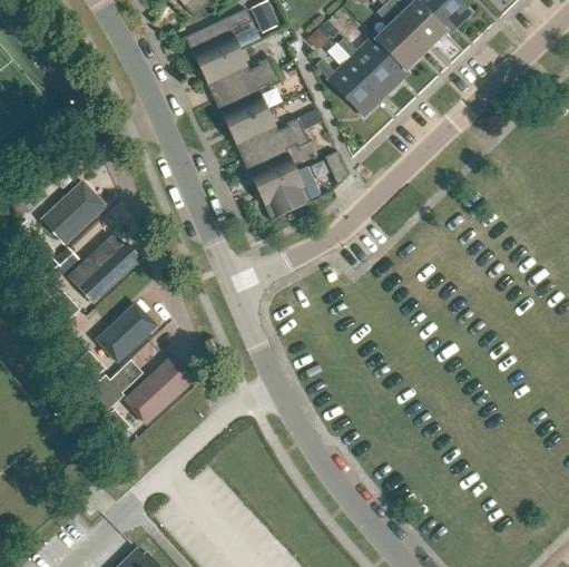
[(179,0),(196,17),(198,16),(197,16),(213,0),(179,0)]
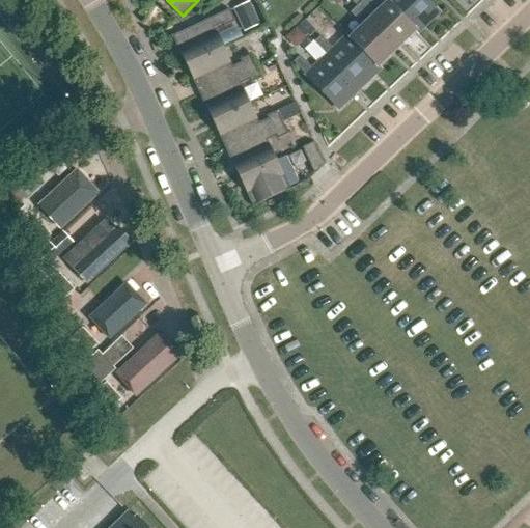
[(415,27),(389,0),(378,11),(366,0),(362,0),(358,4),(396,46),(415,27)]
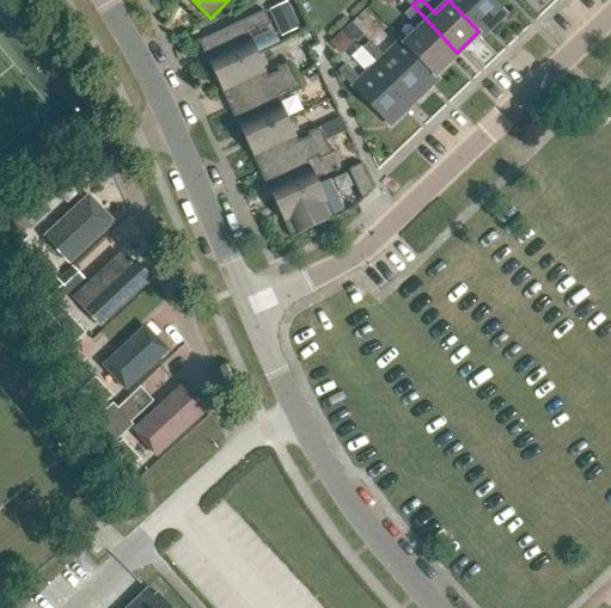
[(448,0),(478,31),(482,35),(507,11),(496,0),(448,0)]
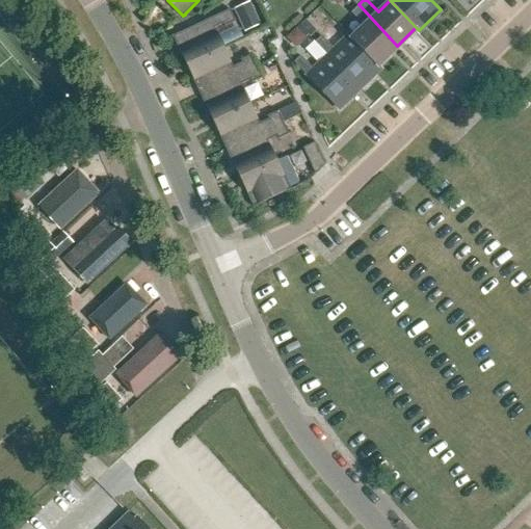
[(397,46),(359,4),(352,10),(366,24),(353,35),(379,63),(397,46)]
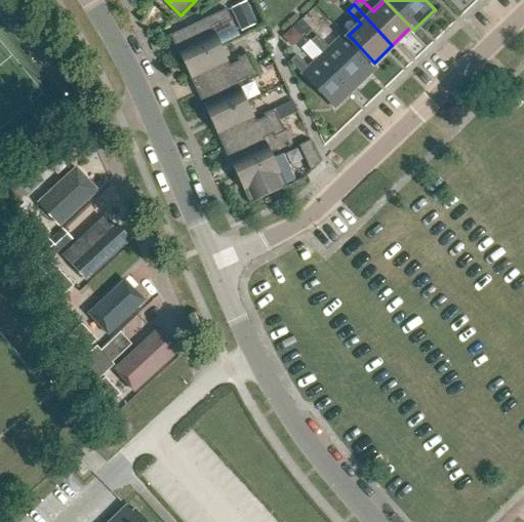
[(172,32),(170,33),(184,62),(220,44),(212,26),(220,22),(222,24),(233,18),(227,7),(172,33),(172,32)]
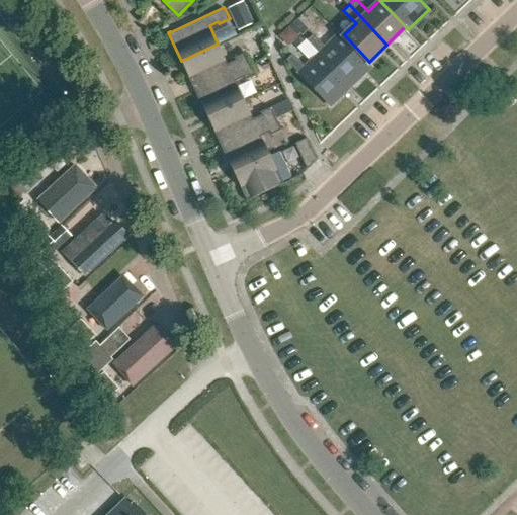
[(239,29),(255,22),(249,9),(233,17),(239,29)]
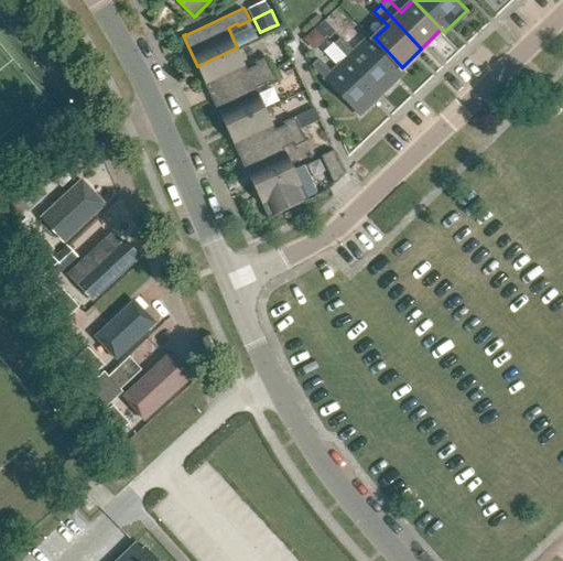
[(315,27),(325,38),(327,35),(329,38),(336,31),(324,19),(315,27)]
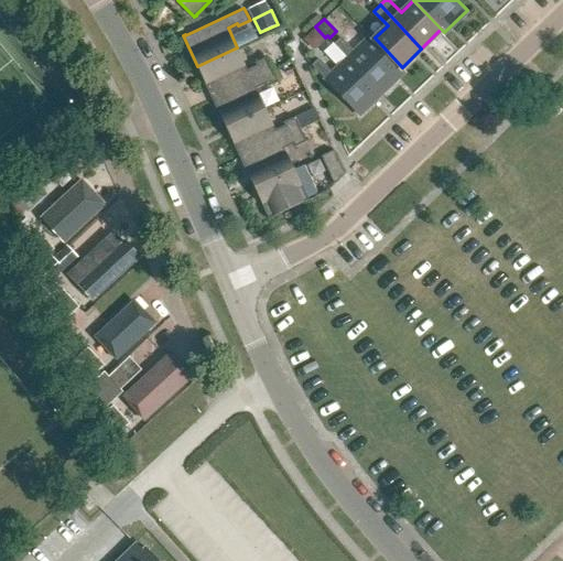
[(402,67),(375,38),(372,34),(356,50),(342,35),(335,42),(349,56),(382,92),(404,69),(402,67)]
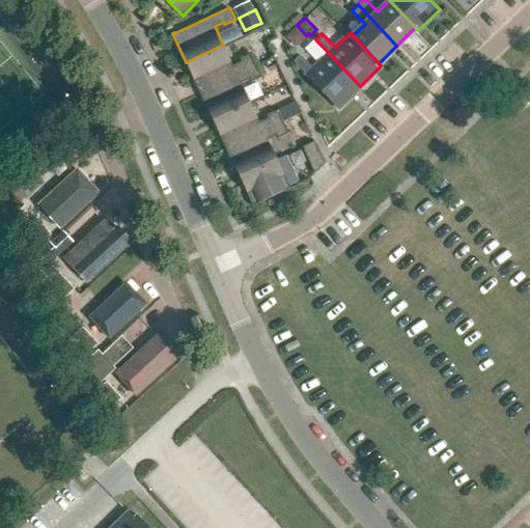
[(232,64),(223,45),(186,62),(199,90),(256,63),(251,52),(241,57),(242,60),(232,64)]
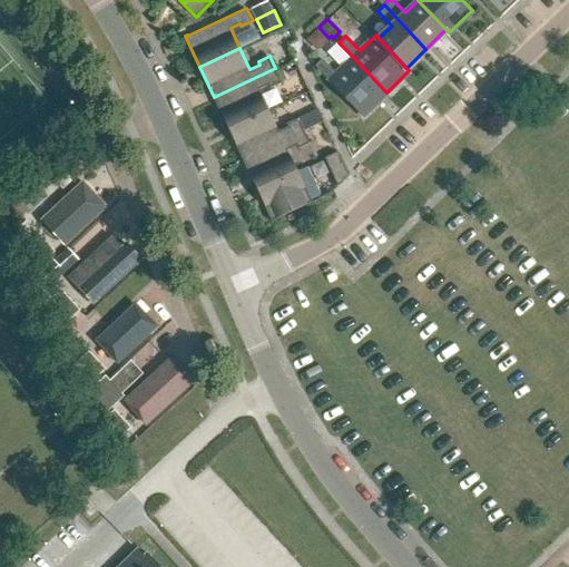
[(386,93),(353,57),(337,72),(323,58),(316,65),(331,79),(330,80),(363,115),(386,93)]
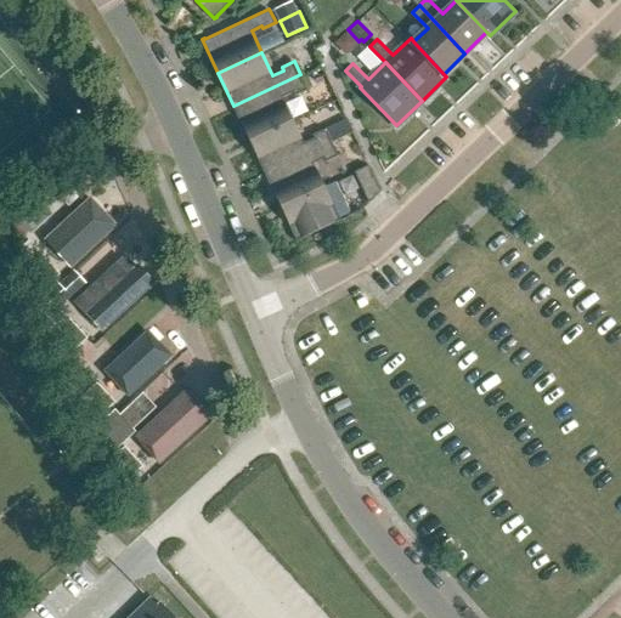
[(319,86),(331,80),(327,71),(314,77),(319,86)]
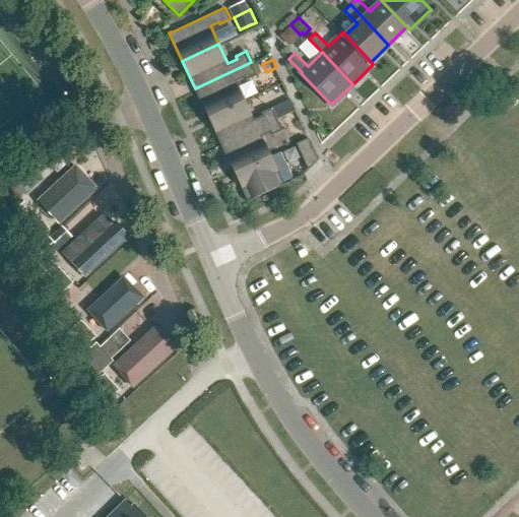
[(257,74),(251,62),(195,88),(208,117),(245,100),(236,80),(245,76),(246,78),(257,74)]
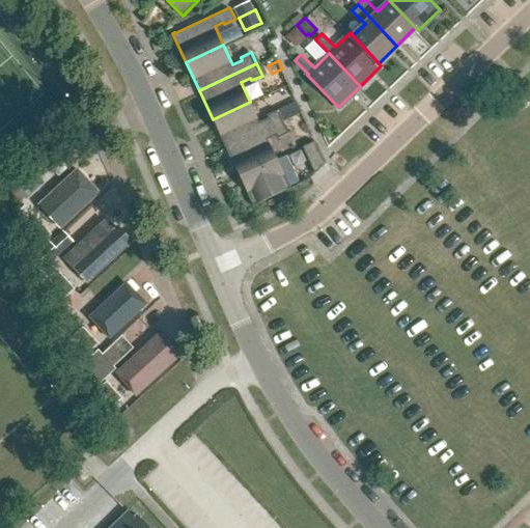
[(259,120),(250,102),(213,119),(226,147),(283,120),(278,109),(267,114),(268,116),(259,120)]
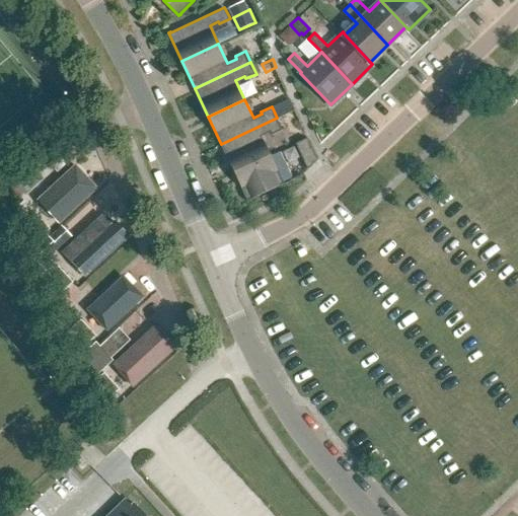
[(282,129),(277,118),(221,144),(234,171),(271,154),(262,135),(270,131),(272,134),(282,129)]
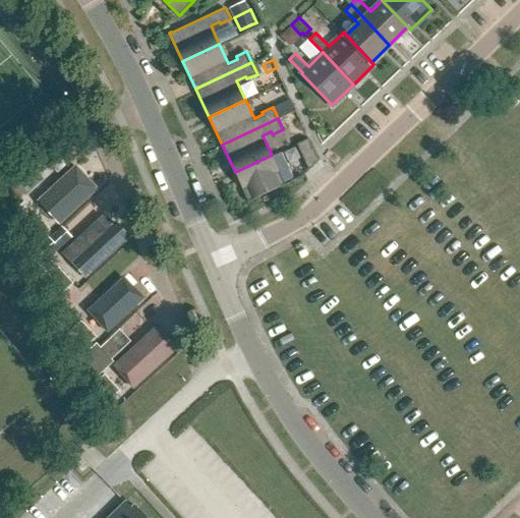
[(308,164),(319,159),(308,137),(297,142),(309,168),(310,168),(308,164)]
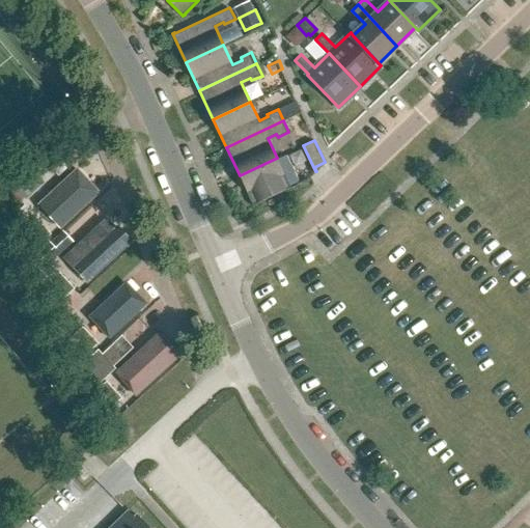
[(290,187),(277,158),(240,175),(253,204),(255,203),(290,187)]
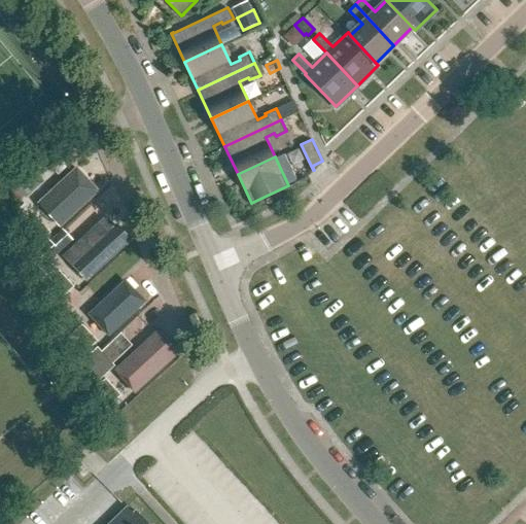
[(26,197),(43,180),(32,167),(14,183),(26,197)]
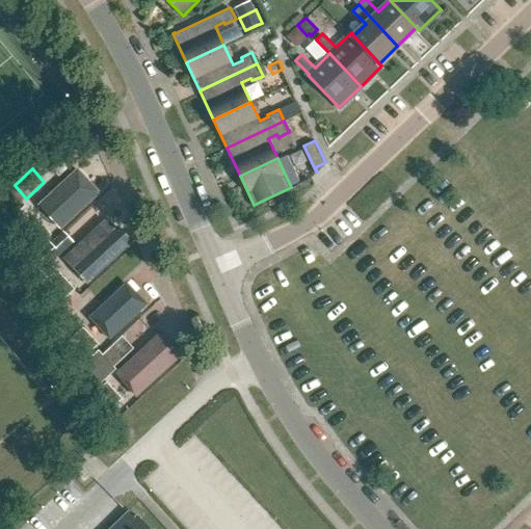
[(60,225),(99,190),(80,169),(42,204),(60,225)]
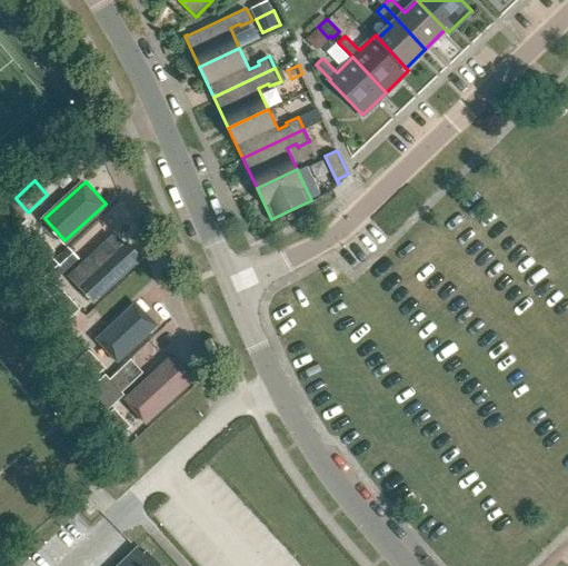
[(127,239),(79,285),(93,300),(141,255),(127,239)]
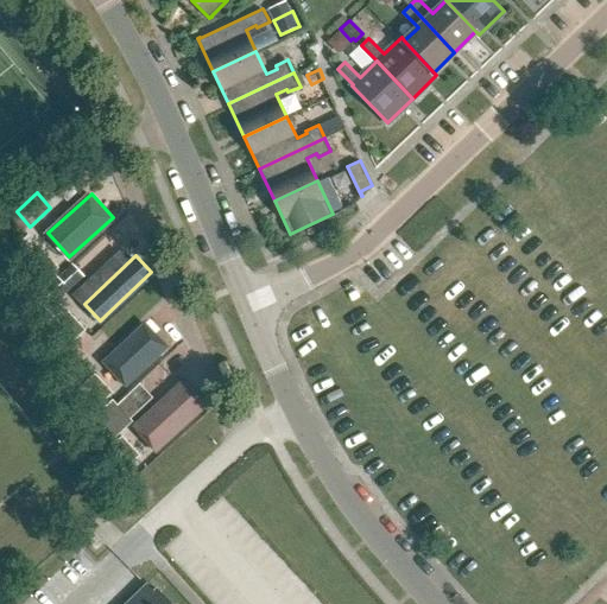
[(58,299),(70,288),(56,273),(33,293),(48,309),(58,299)]
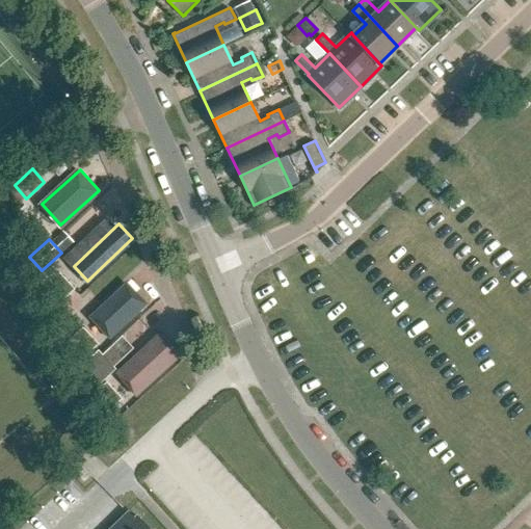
[(48,278),(57,270),(51,262),(42,270),(48,278)]
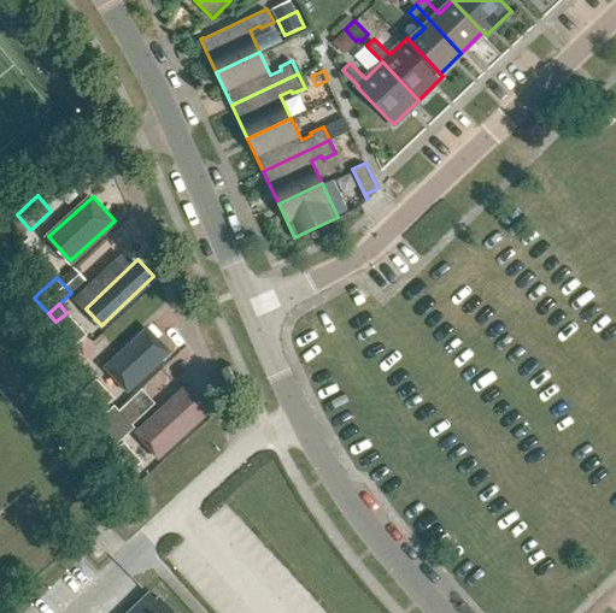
[(76,343),(87,332),(70,314),(59,325),(76,343)]
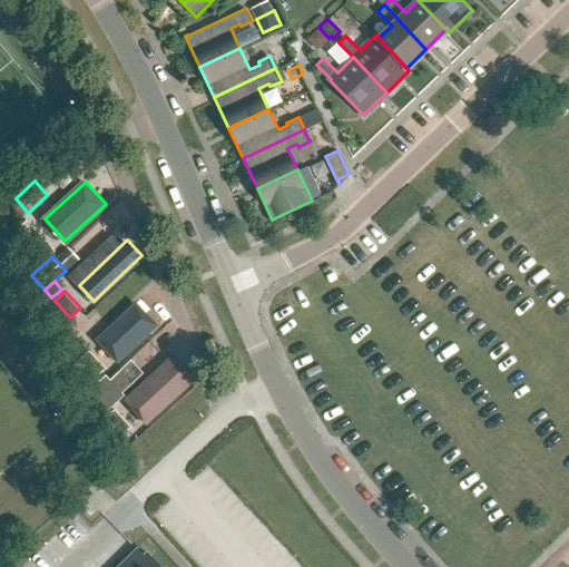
[(156,325),(136,304),(98,339),(118,360),(156,325)]
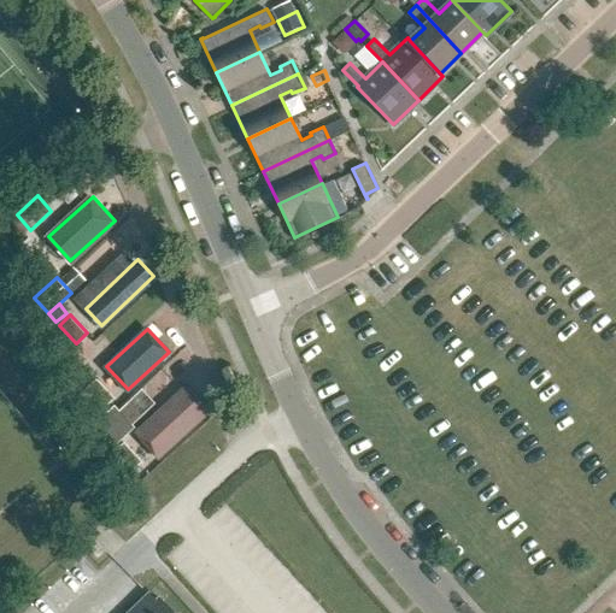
[(113,398),(98,378),(95,379),(86,388),(95,399),(103,406),(113,398)]
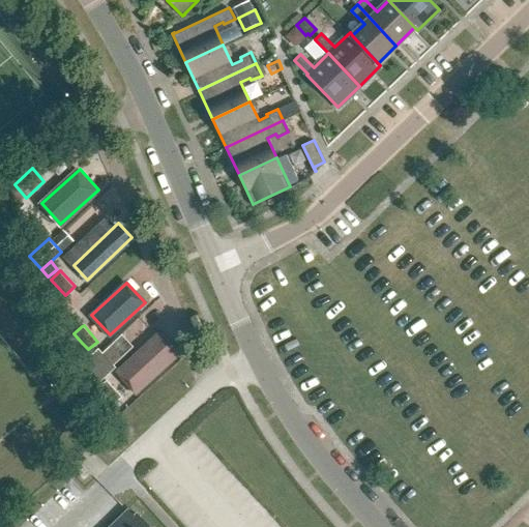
[(171,357),(163,348),(152,356),(145,348),(128,364),(136,372),(125,381),(134,391),(171,357)]
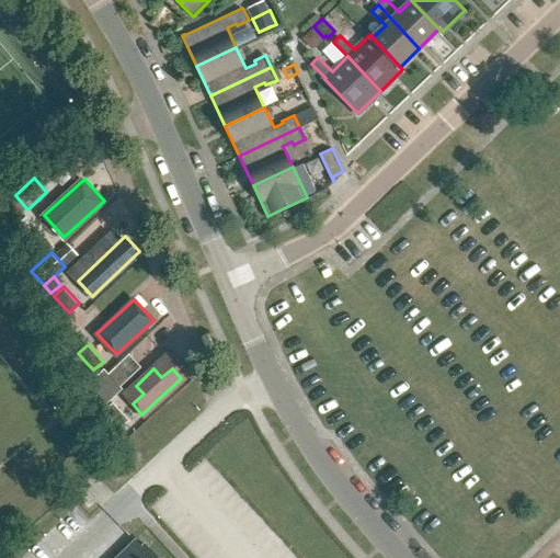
[(103,408),(121,393),(107,378),(91,395),(103,408)]
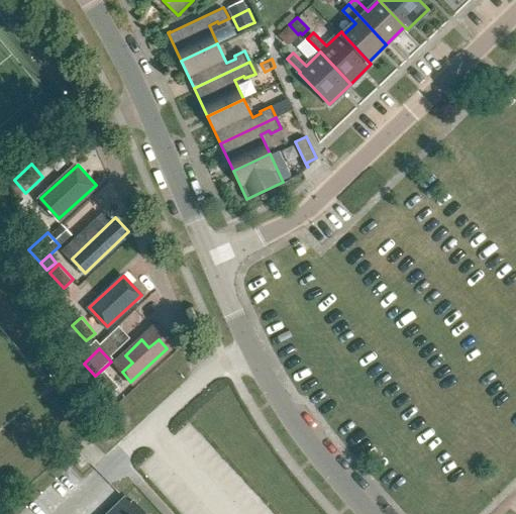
[(94,379),(107,394),(116,386),(103,371),(94,379)]
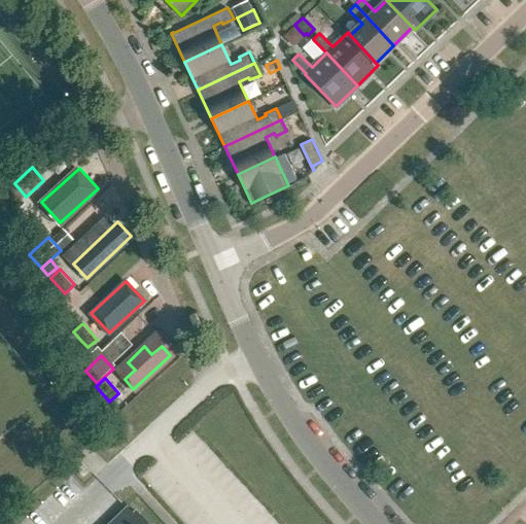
[(135,513),(129,507),(109,523),(150,523),(138,511),(135,513)]
